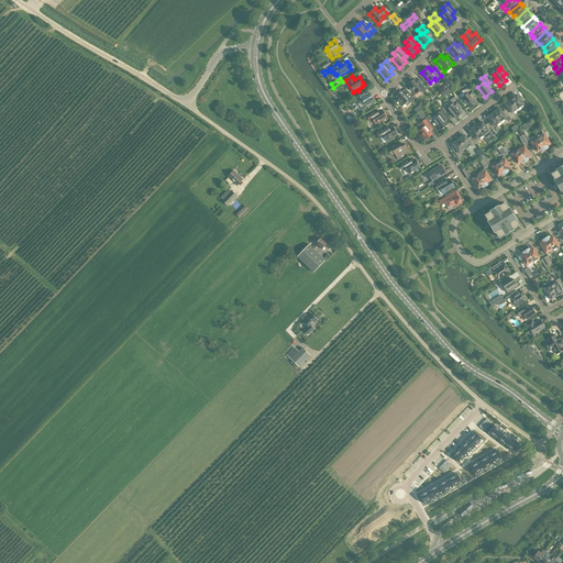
[(415,79),(408,85),(411,88),(410,88),(412,91),(414,90),(417,94),(419,91),(419,92),(420,92),(422,90),(423,92),(428,88),(420,79),(417,81),(415,79)]
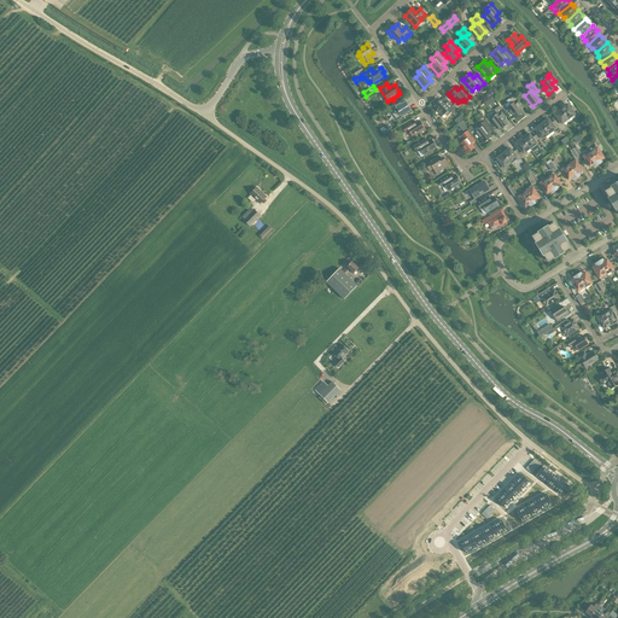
[(507,109),(516,118),(523,112),(520,109),(520,108),(519,108),(523,105),(516,95),(511,99),(512,101),(509,104),(509,105),(511,105),(507,109)]
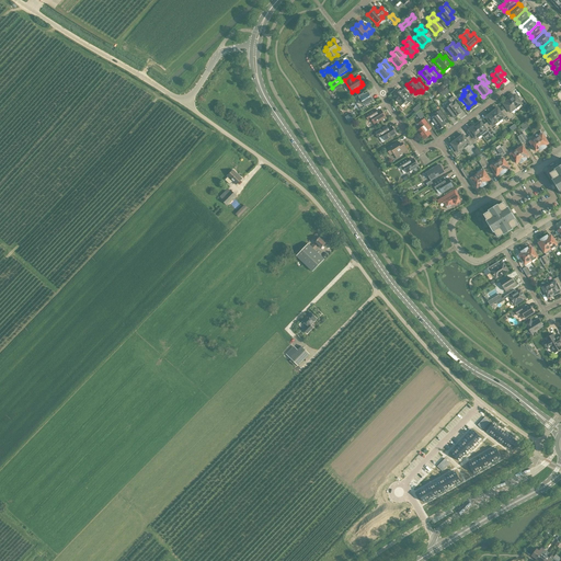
[(407,105),(413,100),(407,92),(403,95),(400,91),(399,92),(398,92),(397,92),(396,93),(396,94),(395,94),(395,95),(395,96),(393,98),(401,106),(403,104),(405,105),(407,105)]
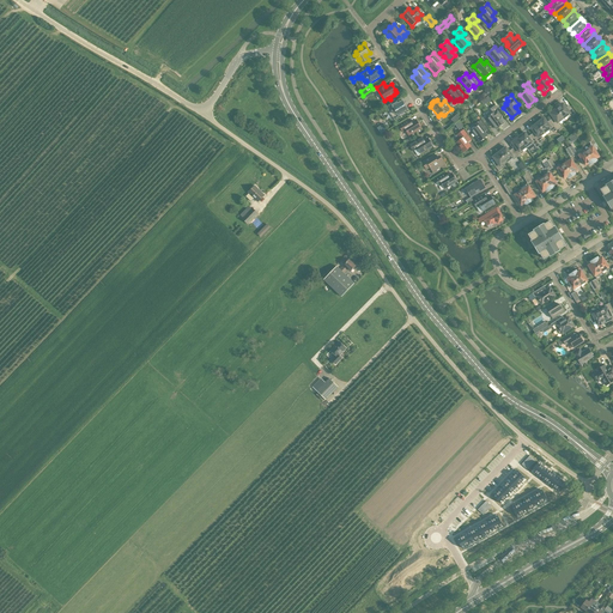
[(394,104),(387,108),(394,120),(400,115),(408,109),(406,105),(406,107),(404,104),(405,103),(402,101),(394,105),(394,104)]
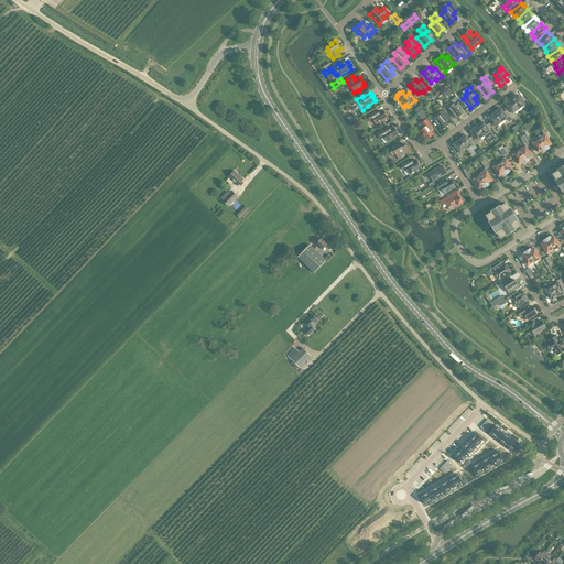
[(518,96),(512,100),(519,109),(524,105),(527,107),(529,105),(524,98),(522,100),(518,96)]
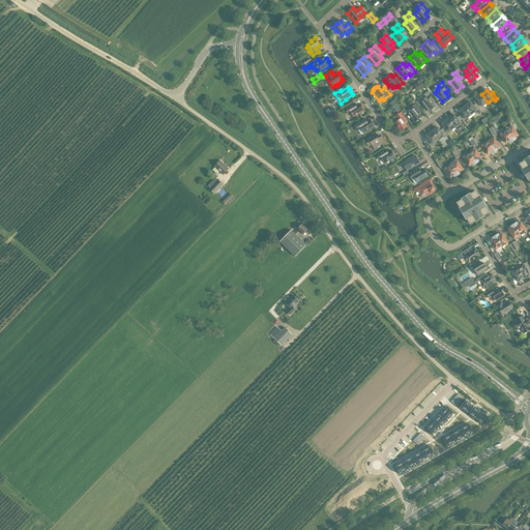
[(434,99),(431,94),(429,91),(425,94),(425,95),(427,97),(423,99),(422,107),(424,107),(429,112),(436,107),(432,101),(434,99)]
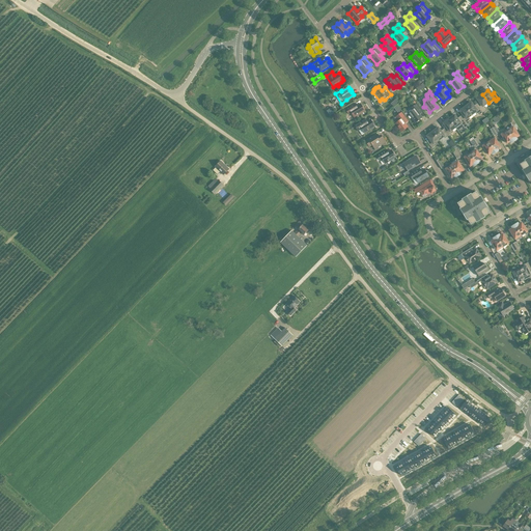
[(480,104),(477,106),(483,112),(486,110),(483,106),(488,103),(482,94),(476,99),(480,104)]
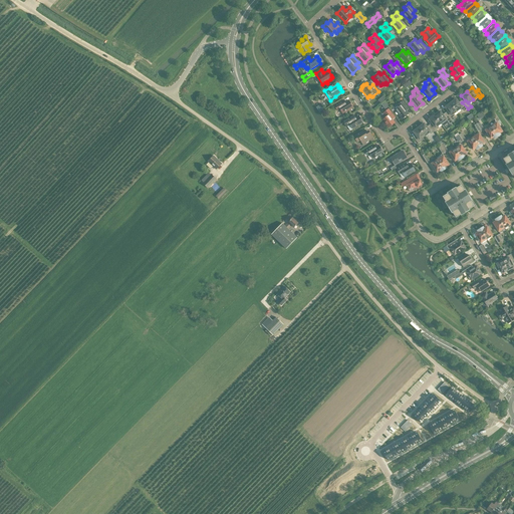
[(456,99),(451,103),(457,111),(460,109),(461,111),(464,109),(465,110),(468,108),(462,102),(460,103),(456,99)]
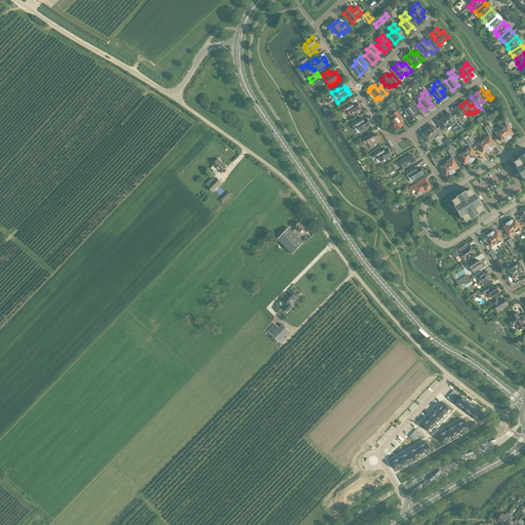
[(348,112),(351,116),(361,110),(357,103),(353,106),(351,103),(341,108),(346,114),(348,112)]
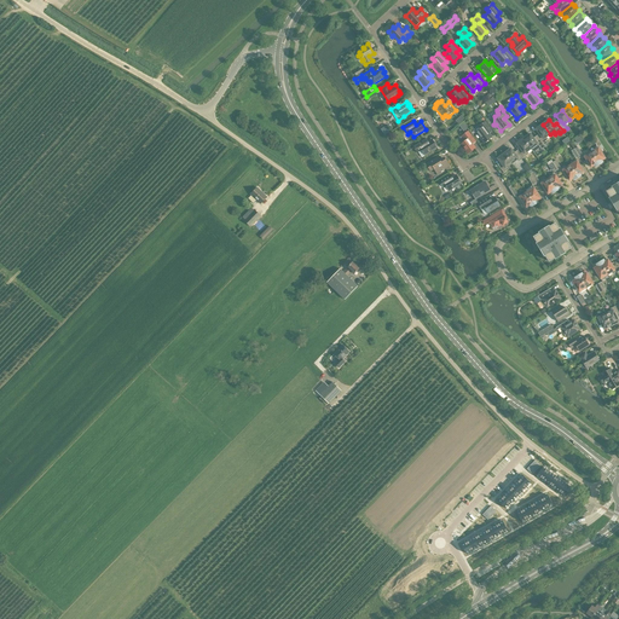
[(489,133),(492,131),(485,121),(479,126),(481,128),(476,132),(485,143),(492,137),(489,133)]
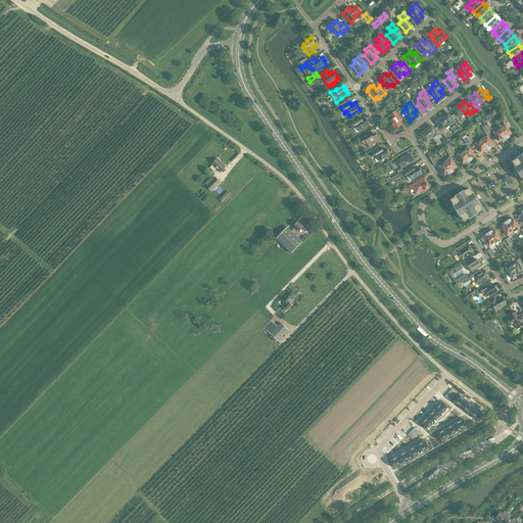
[(457,114),(454,116),(460,123),(462,121),(461,120),(463,117),(462,115),(465,113),(459,105),(453,109),(457,114)]
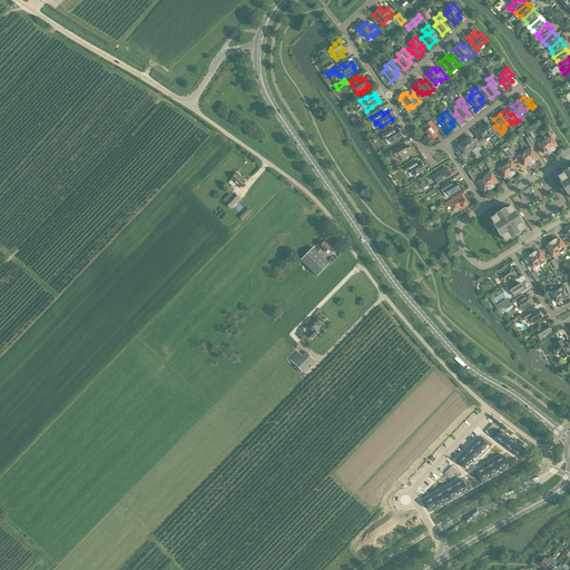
[(438,130),(435,127),(431,121),(425,125),(428,128),(428,130),(424,133),(426,136),(426,137),(428,139),(429,139),(431,141),(438,137),(434,133),(435,131),(435,133),(438,130)]
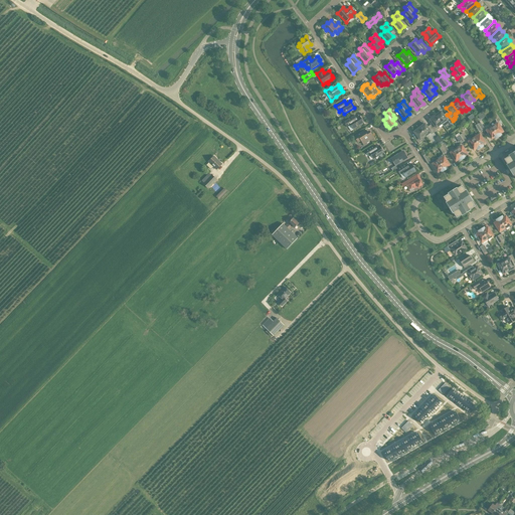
[(441,112),(436,116),(442,124),(444,127),(450,123),(450,124),(453,122),(453,121),(447,115),(445,117),(441,112)]
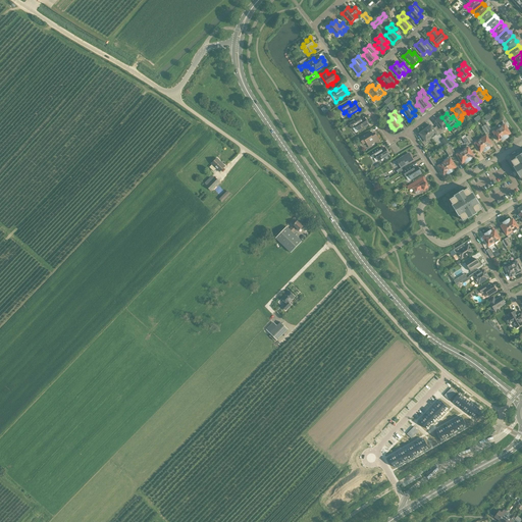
[(510,134),(505,125),(509,123),(507,120),(503,114),(500,116),(502,119),(501,119),(504,123),(501,124),(502,126),(499,128),(505,139),(508,137),(507,136),(510,134)]
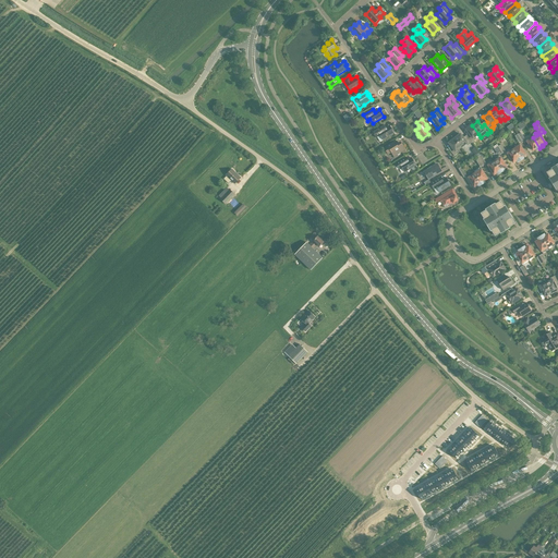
[(395,133),(390,125),(386,129),(384,125),(373,132),(376,137),(377,137),(380,142),(395,133)]
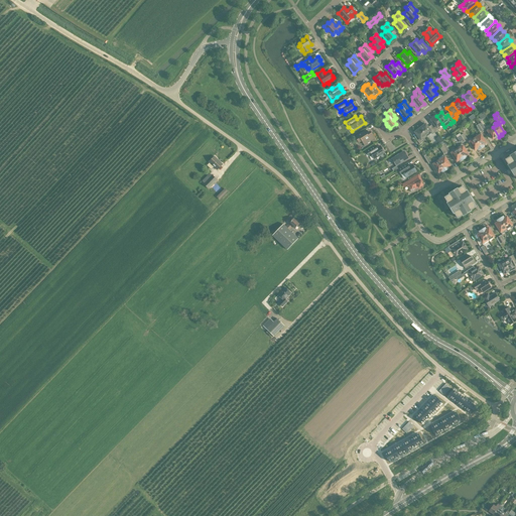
[(442,124),(436,116),(431,120),(434,125),(432,127),(436,132),(441,128),(439,126),(442,124)]
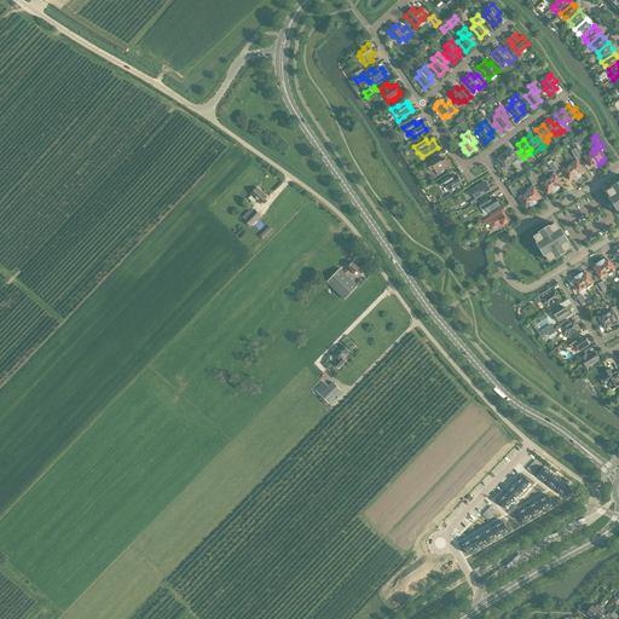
[(510,149),(504,154),(512,163),(518,158),(520,161),(524,158),(519,152),(515,155),(510,149)]
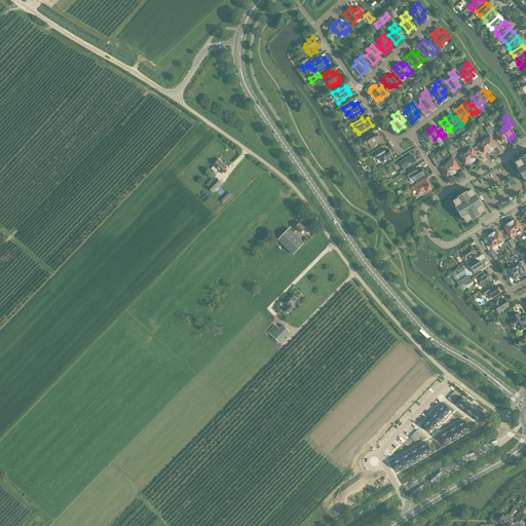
[(505,142),(509,140),(502,129),(499,132),(498,129),(495,132),(502,142),(505,140),(505,142)]
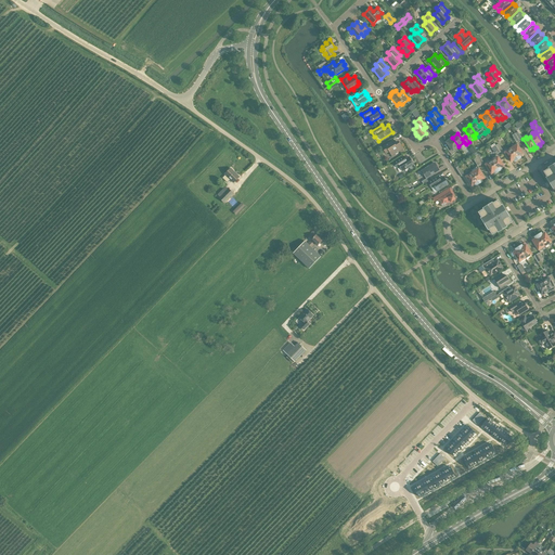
[(453,151),(459,146),(452,138),(447,142),(450,147),(448,150),(452,155),(455,153),(453,151)]
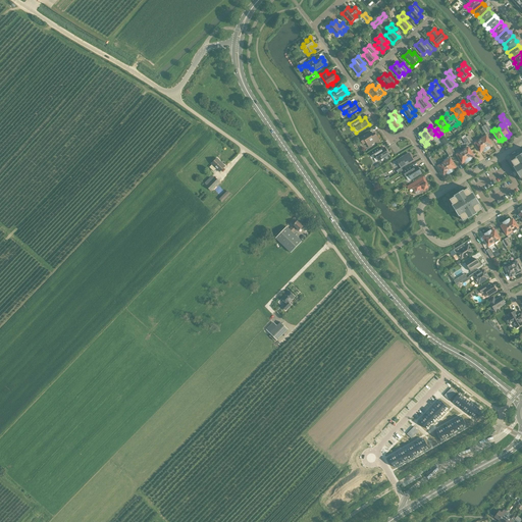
[(379,141),(375,134),(371,137),(369,133),(360,139),(363,145),(366,143),(369,147),(379,141)]
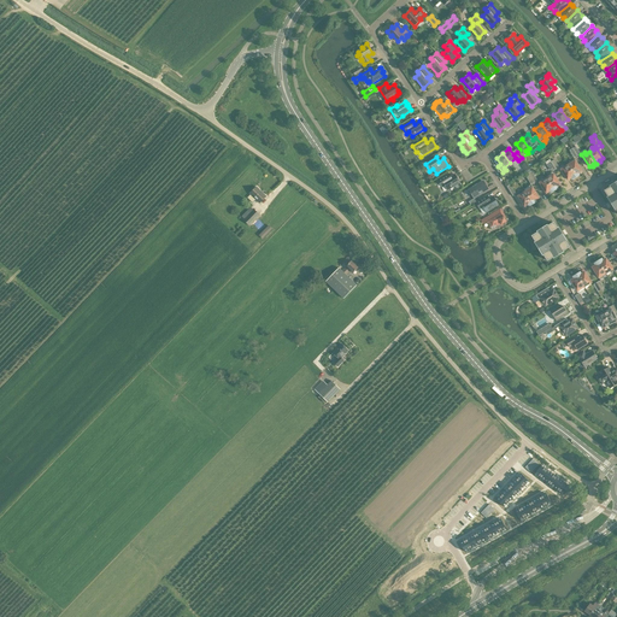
[(568,165),(576,177),(579,175),(579,174),(581,171),(575,162),(568,165)]
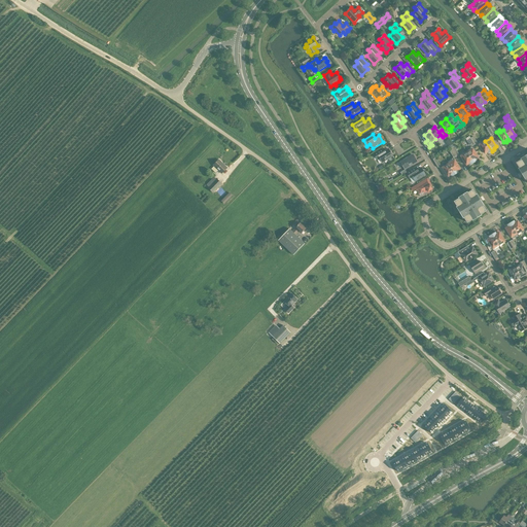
[(489,153),(492,151),(485,141),(482,143),(481,141),(478,143),(485,153),(488,151),(489,153)]
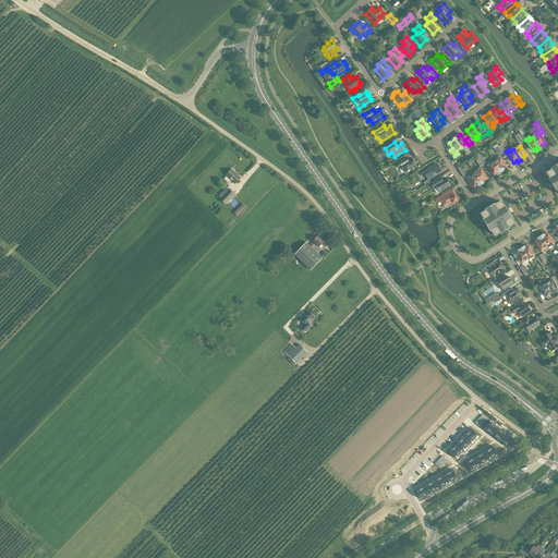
[(478,157),(477,157),(483,165),(486,164),(483,159),(485,158),(482,154),(481,155),(480,153),(477,155),(478,157)]
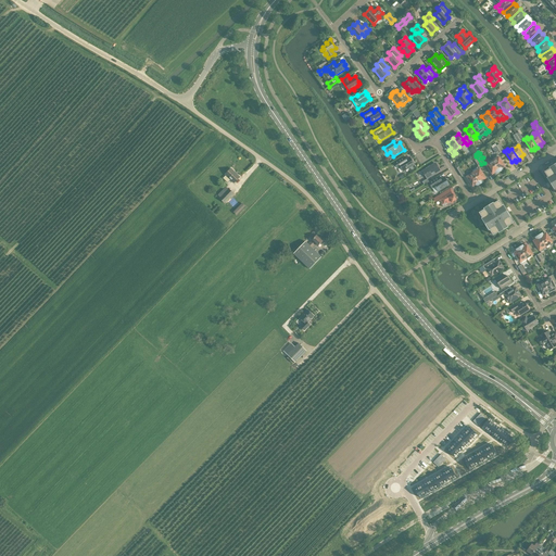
[(496,159),(493,161),(500,172),(503,169),(502,168),(505,166),(497,155),(495,156),(496,159)]
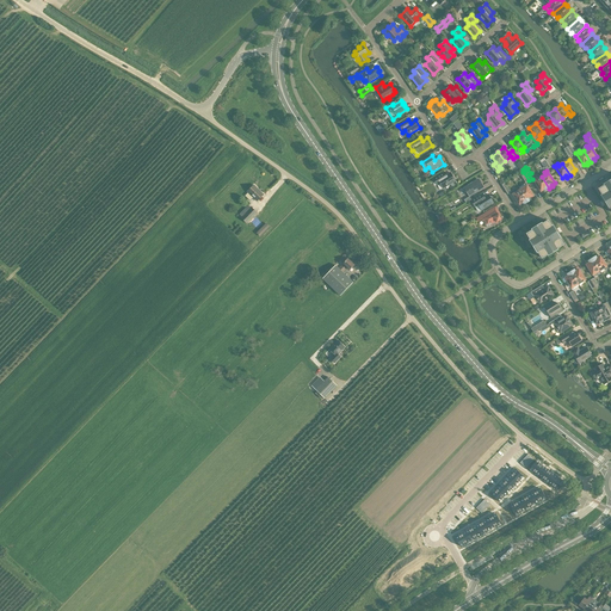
[(444,172),(433,179),(438,185),(440,184),(444,189),(456,181),(450,173),(446,176),(444,172)]
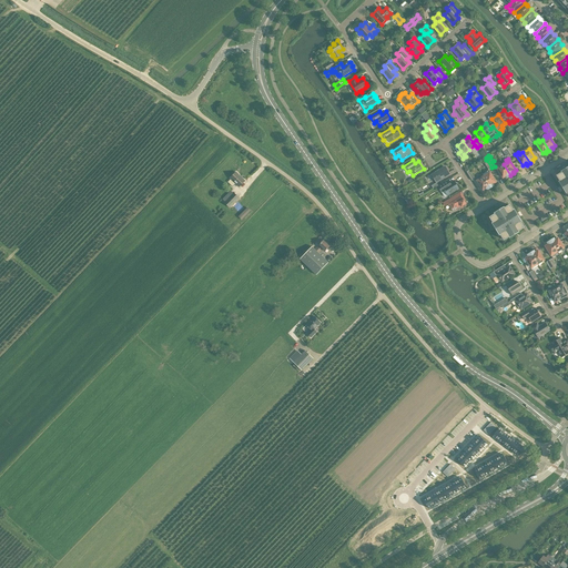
[(507,178),(510,175),(504,164),(499,166),(498,164),(496,166),(503,178),(506,176),(507,178)]
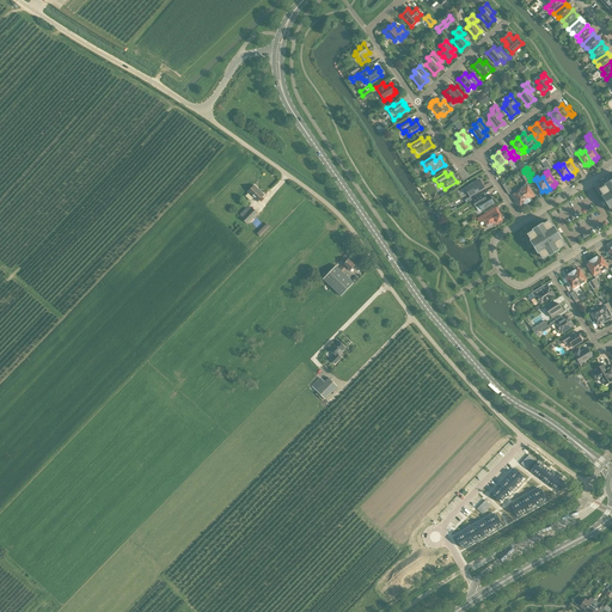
[(479,179),(473,184),(473,183),(473,182),(460,190),(461,190),(467,193),(470,197),(484,188),(483,185),(482,182),(481,182),(479,179)]
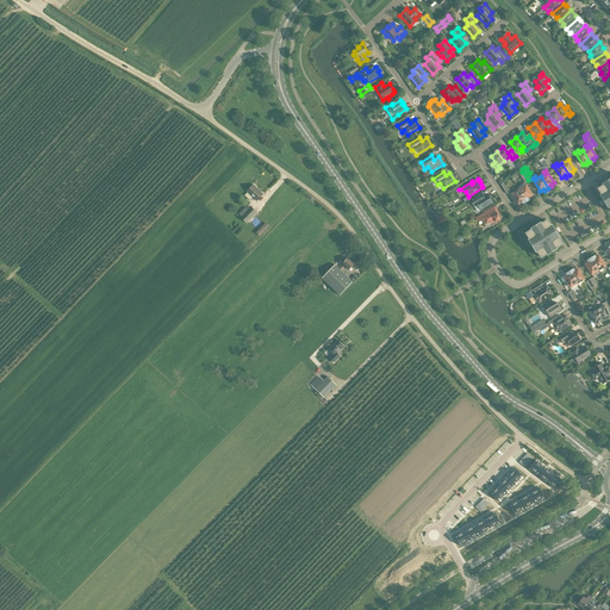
[(609,209),(609,181),(598,190),(609,209)]
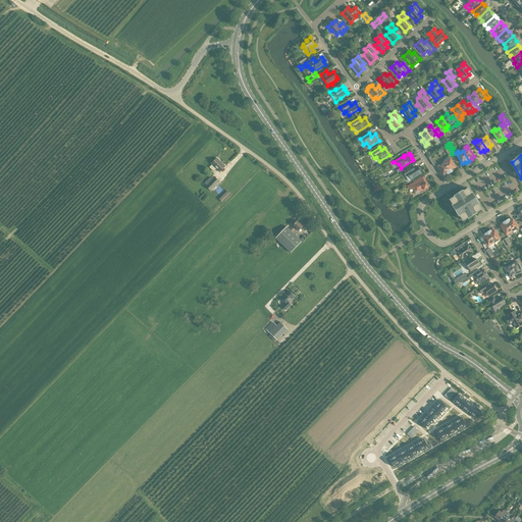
[(211,164),(219,172),(225,166),(217,158),(211,164)]
